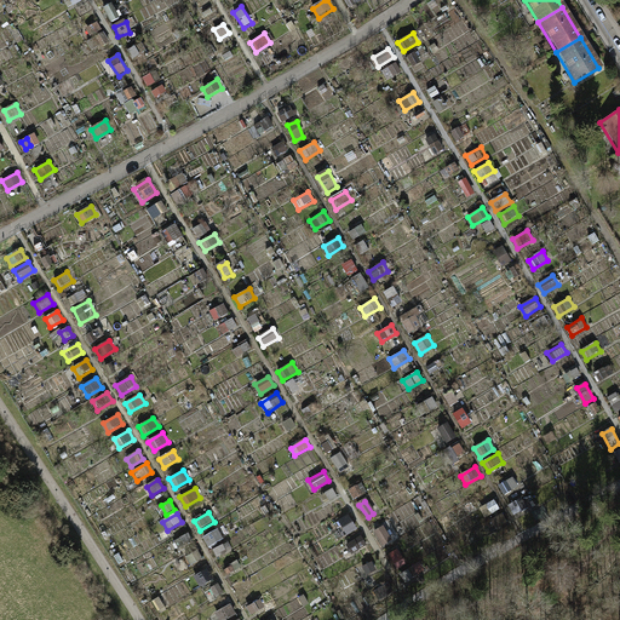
[(349,514),(338,521),(348,535),(357,529),(349,514)]
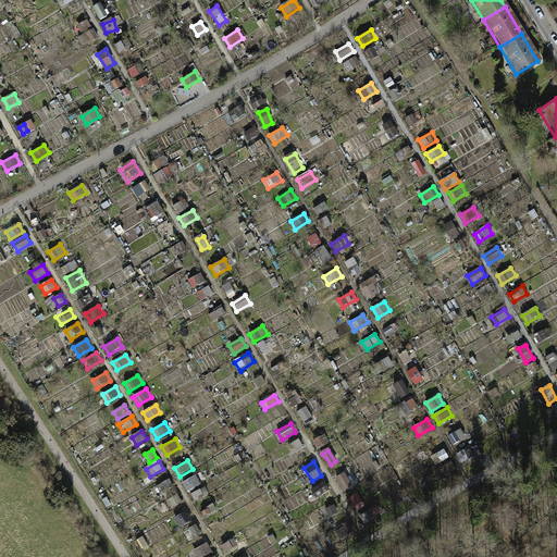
[(452,461),(440,468),(444,477),(457,469),(452,461)]
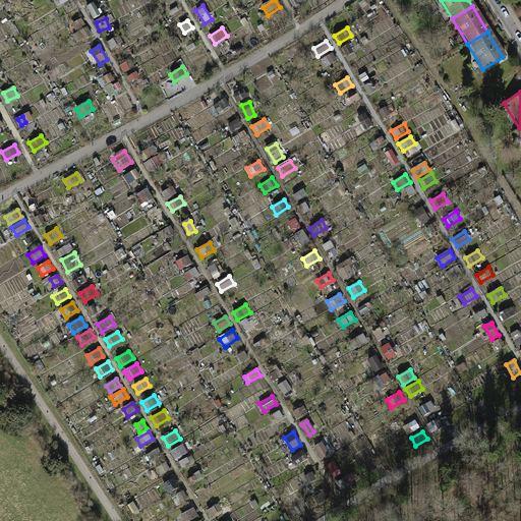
[(323,443),(316,446),(323,459),(330,456),(323,443)]
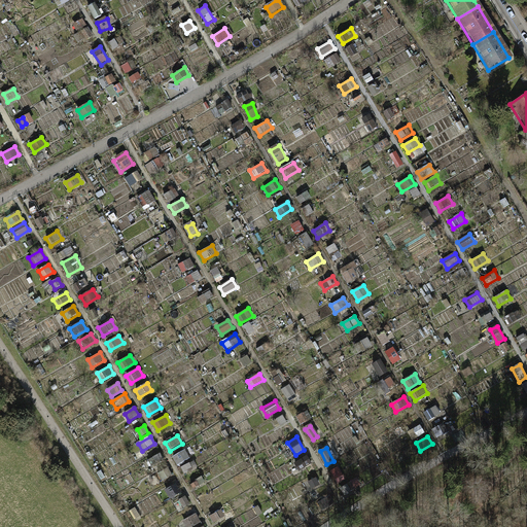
[(184,450),(172,458),(177,465),(189,458),(184,450)]
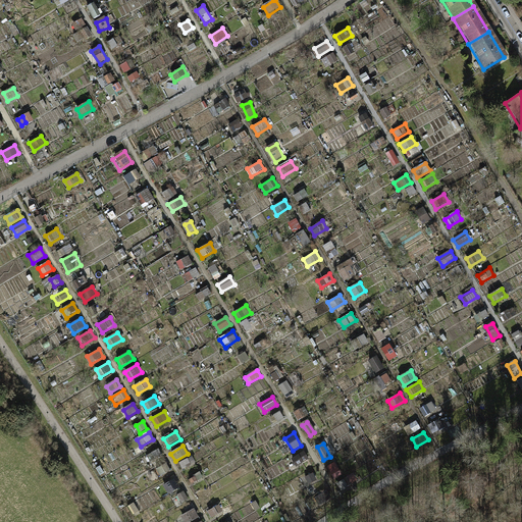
[(159,449),(147,456),(151,464),(163,457),(159,449)]
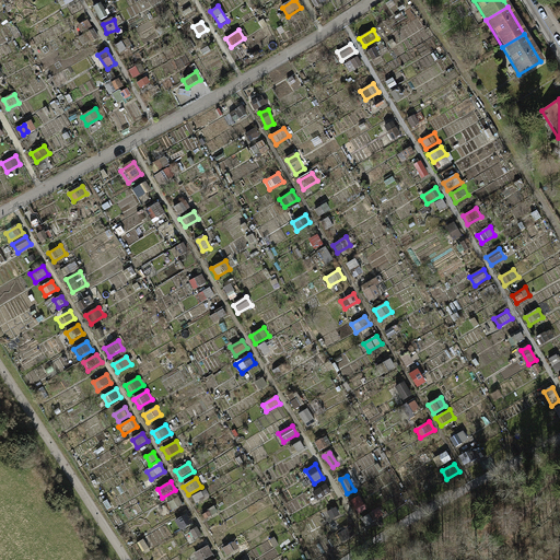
[(326,485),(313,492),(317,500),(330,492),(326,485)]
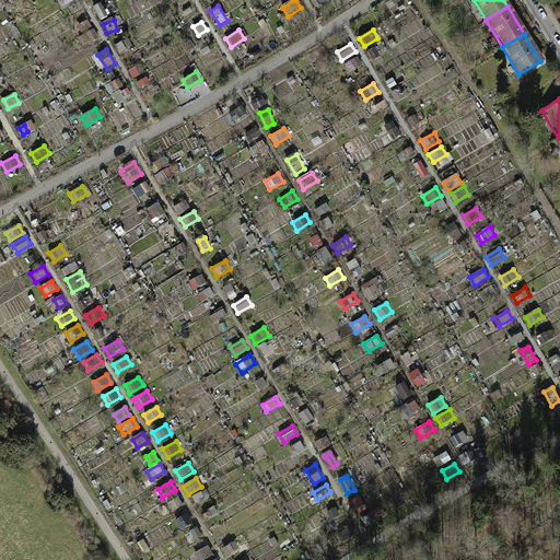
[(178,498),(167,504),(172,512),(184,505),(178,498)]
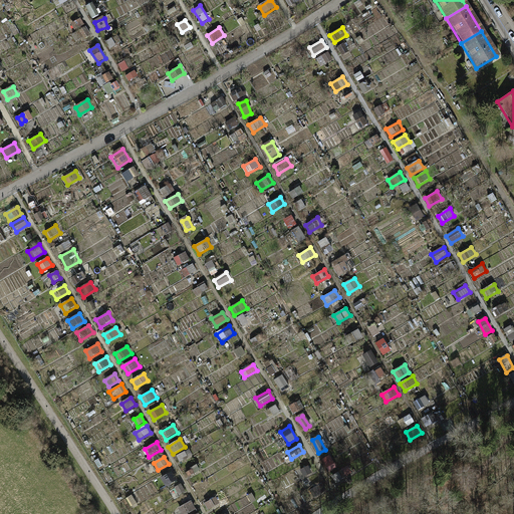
[(173,472),(161,479),(165,486),(177,479),(173,472)]
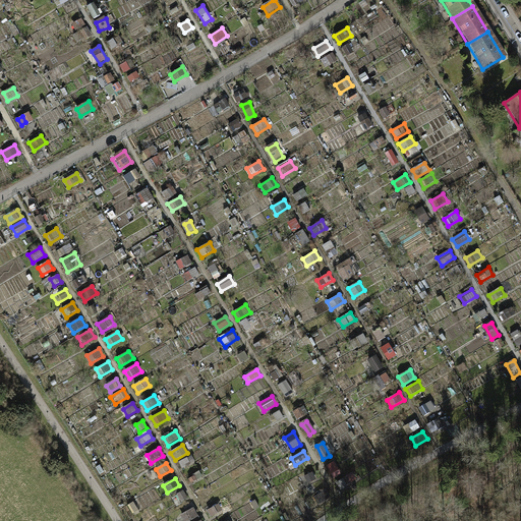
[(327,489),(314,497),(320,505),(332,497),(327,489)]
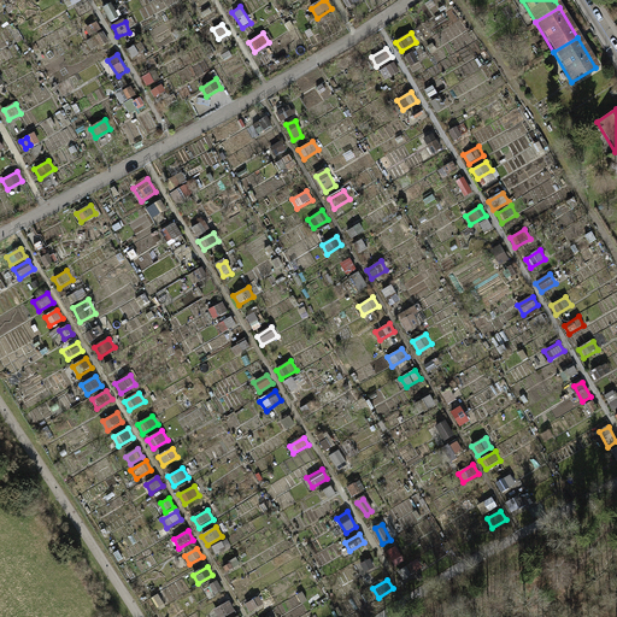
[(217,582),(210,587),(215,595),(222,591),(217,582)]
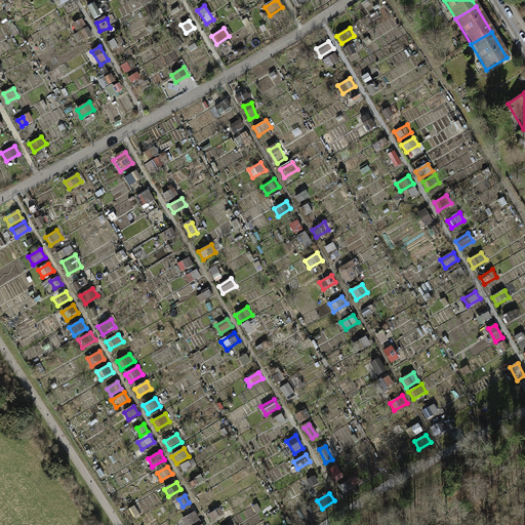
[(195,512),(183,519),(186,524),(190,524),(200,519),(195,512)]
